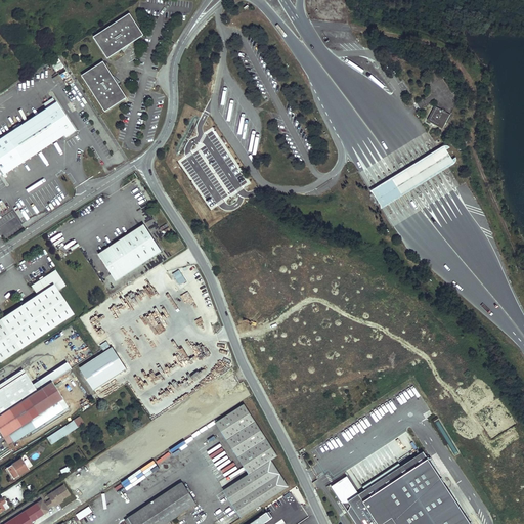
[(94,36),(107,58),(144,35),(130,12),(94,36)]
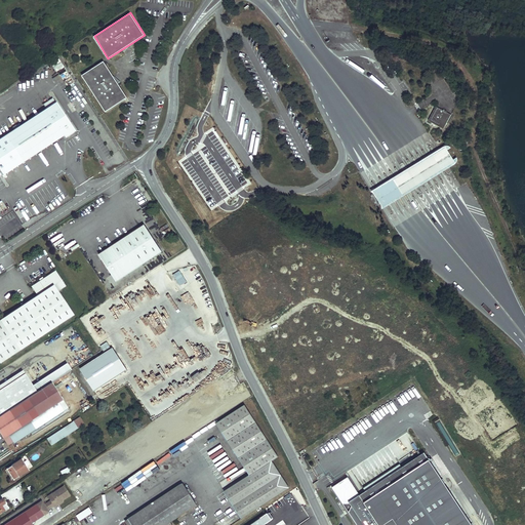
[(104,61),(82,75),(106,111),(127,97),(104,61)]
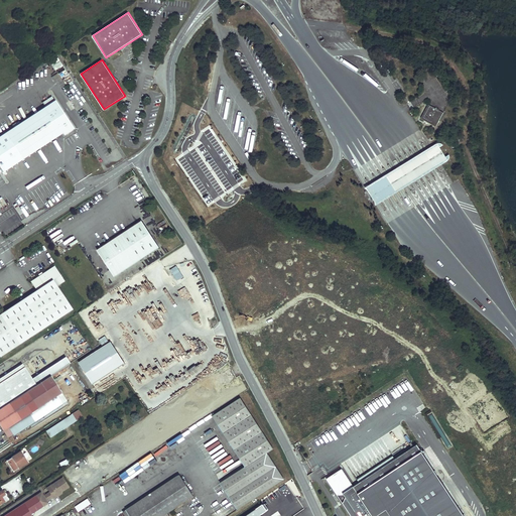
[(0,166),(4,172),(61,133),(63,135),(73,129),(54,101),(53,101),(51,97),(41,103),(44,107),(0,137),(0,166)]
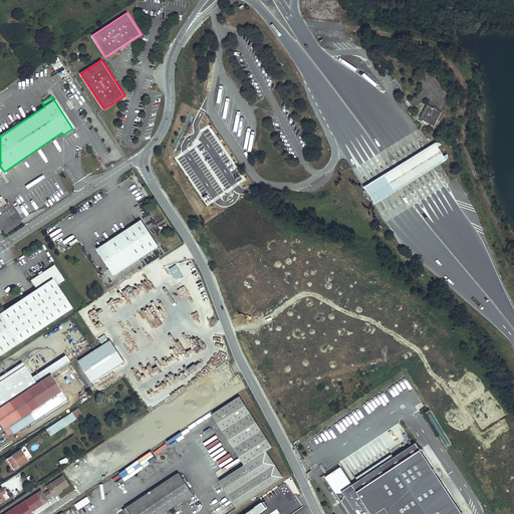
[(436,112),(421,104),(414,117),(429,125),(436,112)]
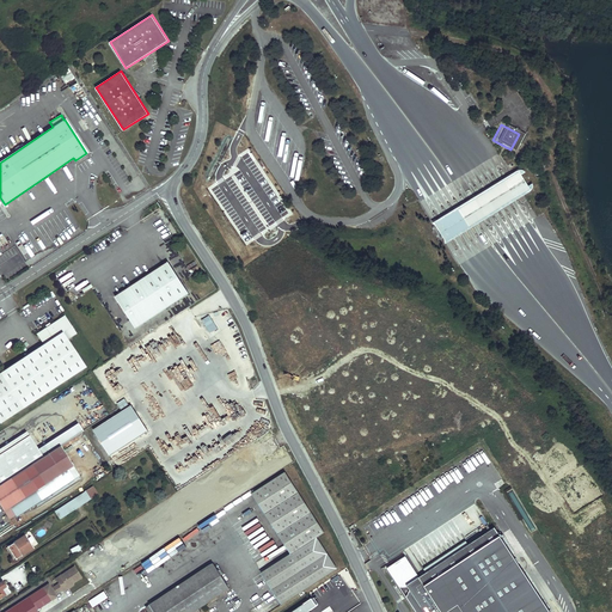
[(524,166),(434,222),(446,240),(536,185),(524,166)]
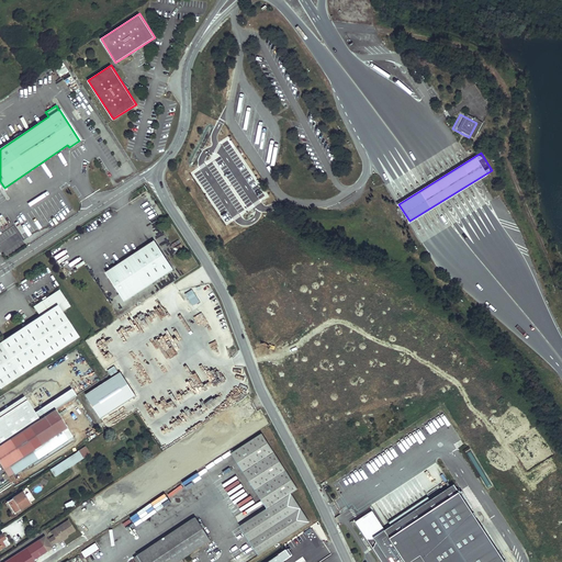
[(155,240),(107,273),(125,302),(175,270),(155,240)]
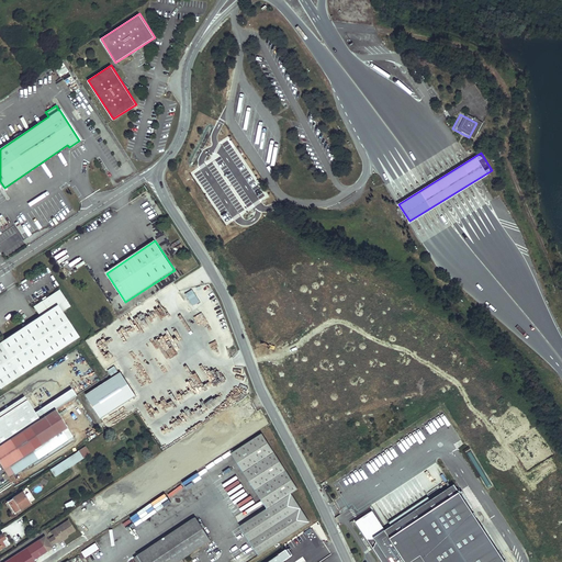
[(0,389),(79,337),(63,312),(70,306),(59,290),(33,307),(40,317),(0,341),(0,389)]
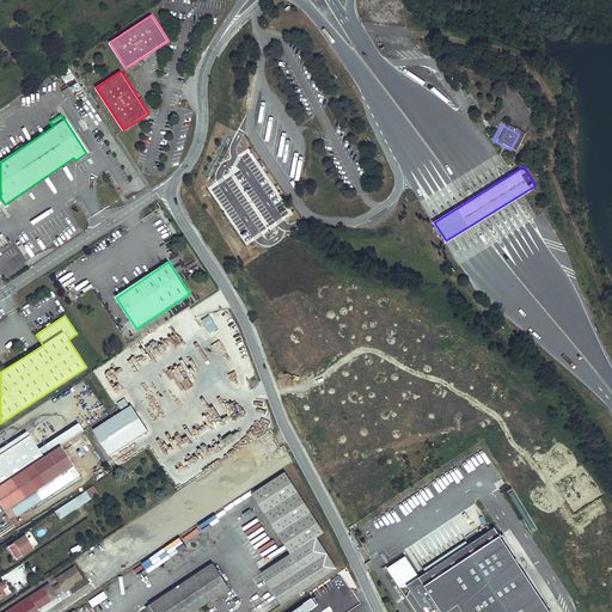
[(209,316),(202,320),(210,334),(218,329),(209,316)]
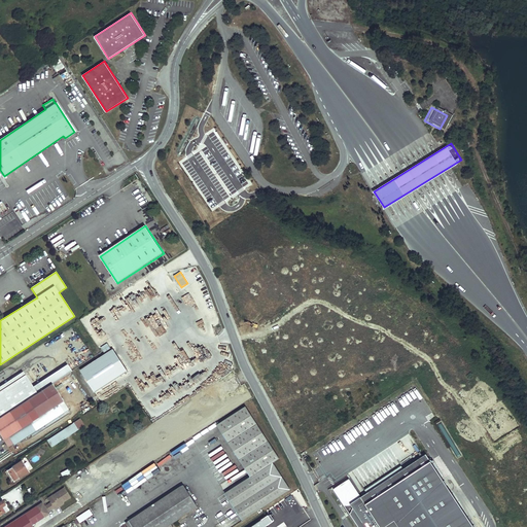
[(107,343),(101,348),(104,353),(111,349),(107,343)]
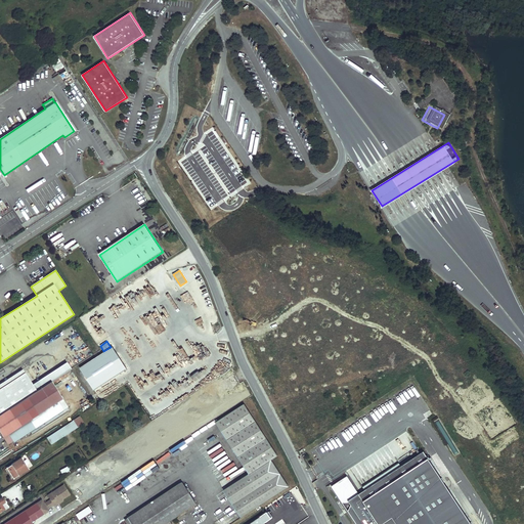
[(126,370),(112,348),(80,368),(94,390),(126,370)]
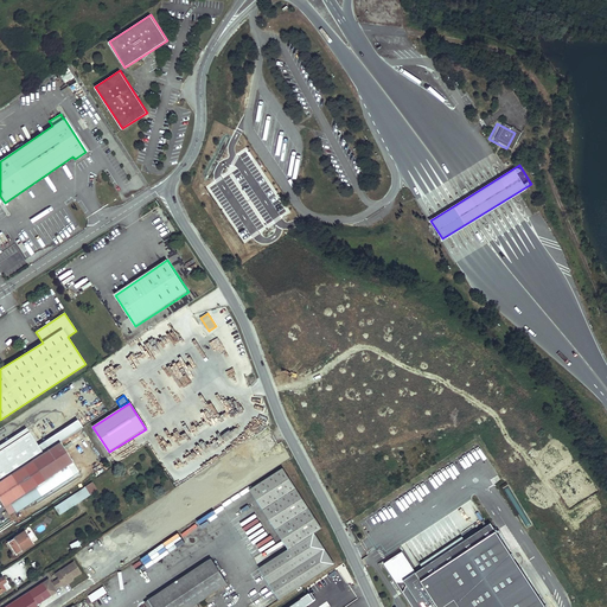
[(77,420),(38,446),(43,453),(59,442),(82,427),(77,420)]
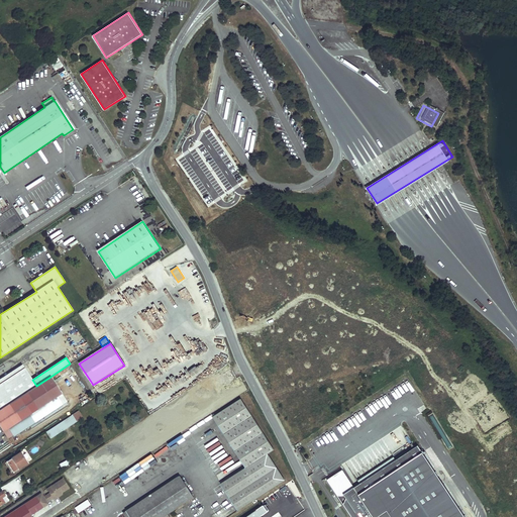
[(0,383),(24,368),(22,365),(0,379),(0,383)]
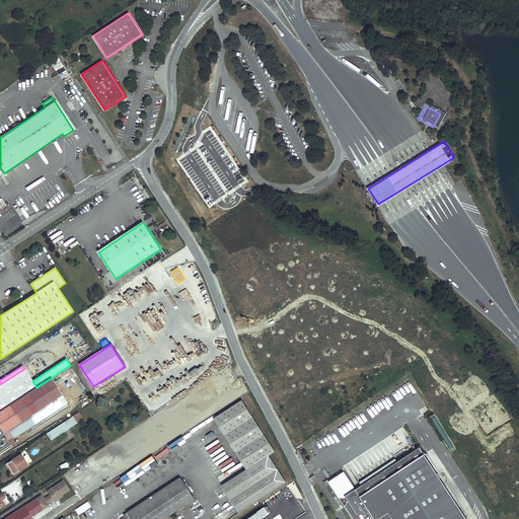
[(0,384),(0,411),(36,387),(32,381),(24,369),(0,384)]
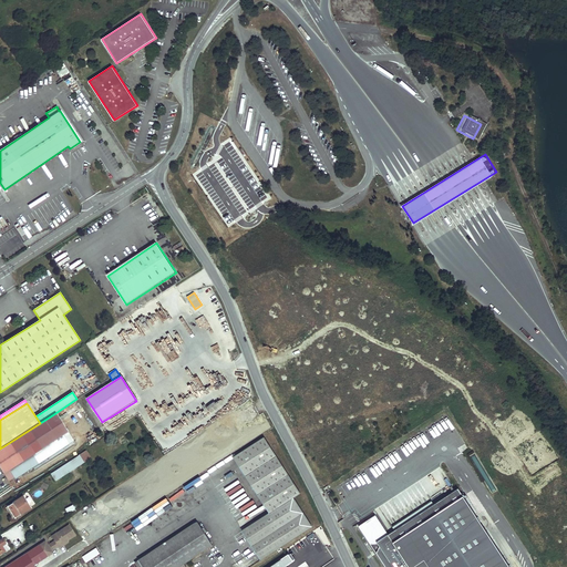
[(140,416),(146,429),(156,423),(150,411),(140,416)]
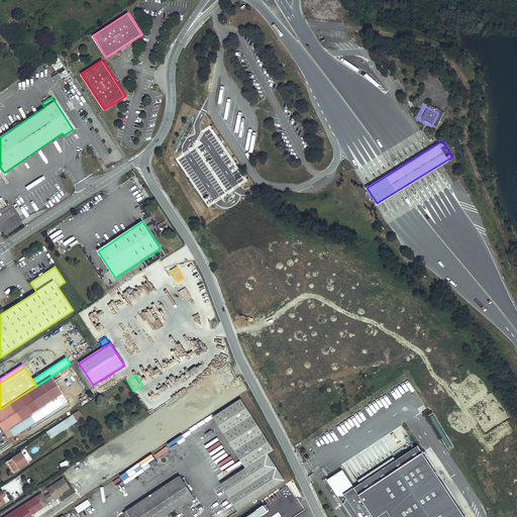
[(36,386),(0,409),(0,427),(4,433),(9,430),(13,435),(14,436),(29,426),(31,428),(64,407),(57,397),(62,394),(50,377),(36,386)]
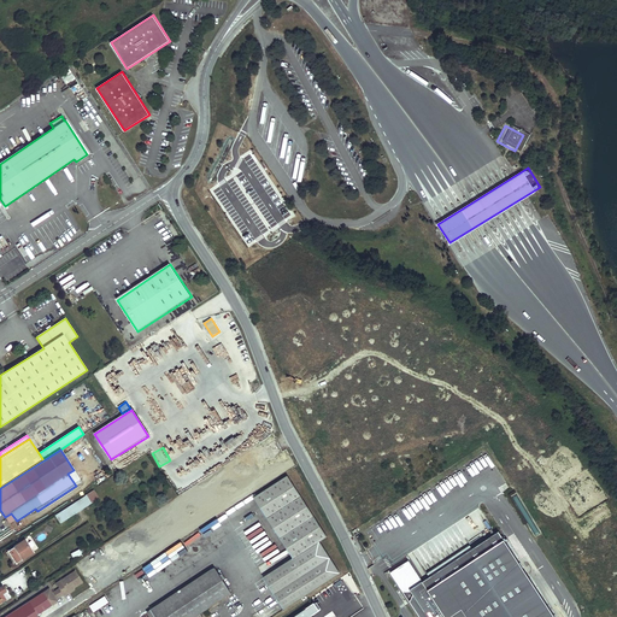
[(82,482),(74,470),(68,474),(76,486),(82,482)]
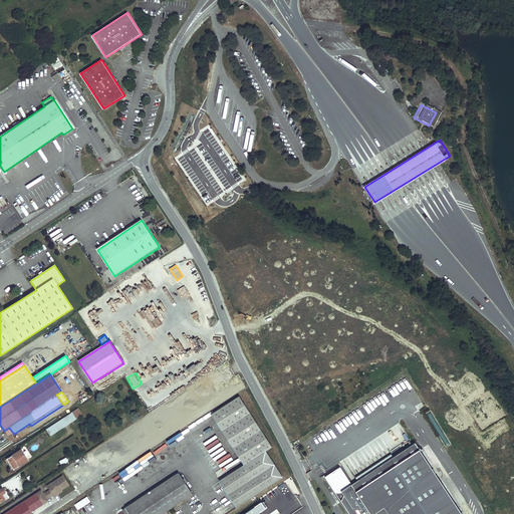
[(272,448),(240,397),(212,415),(245,465),(220,481),(237,507),(283,478),(266,452),(272,448)]
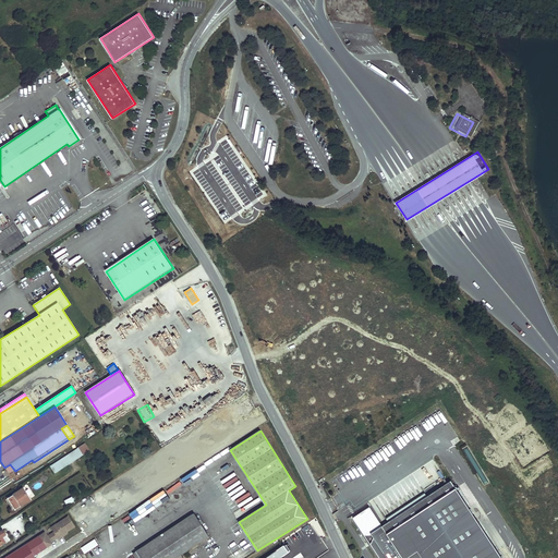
[(77,448),(50,466),(55,473),(89,451),(84,444),(77,448)]
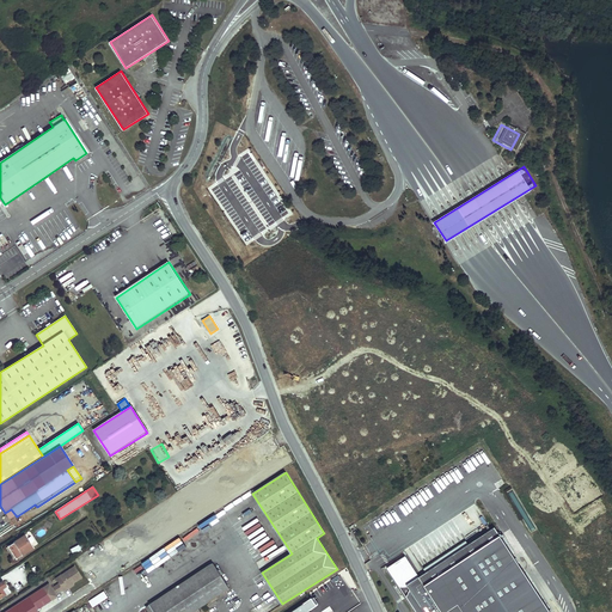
[(11,509),(5,513),(8,519),(16,515),(11,509)]
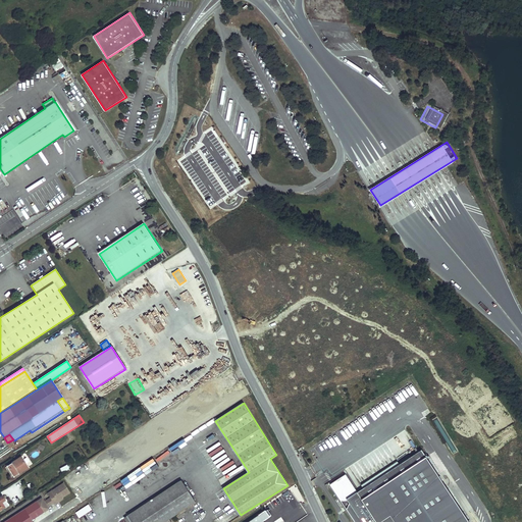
[(469,521),(422,450),(358,492),(346,474),(342,477),(343,479),(341,480),(340,478),(330,484),(341,501),(346,498),(348,501),(350,504),(352,507),(347,510),(355,521),(360,521),(361,521),(469,521)]
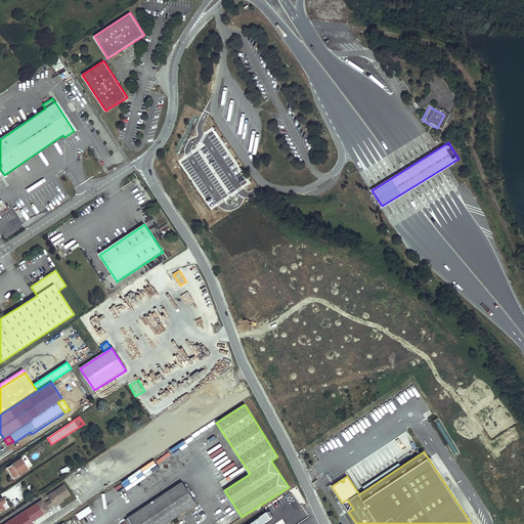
[(22,459),(6,469),(7,471),(8,470),(12,476),(11,476),(13,479),(29,469),(22,459)]
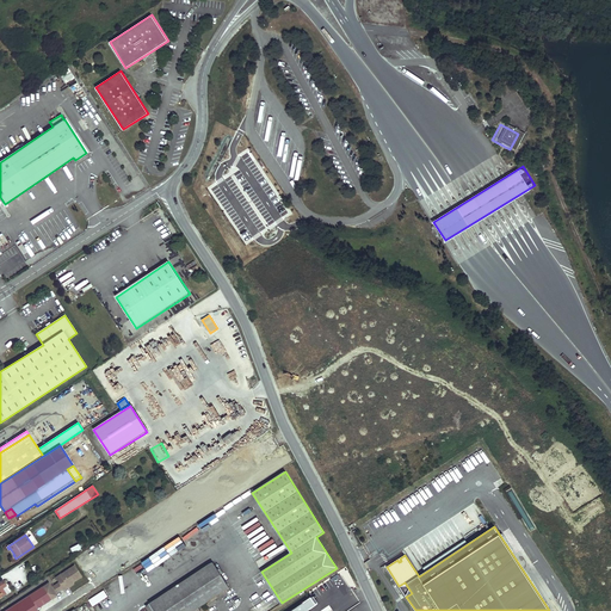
[(79,544),(71,549),(73,554),(81,550),(79,544)]
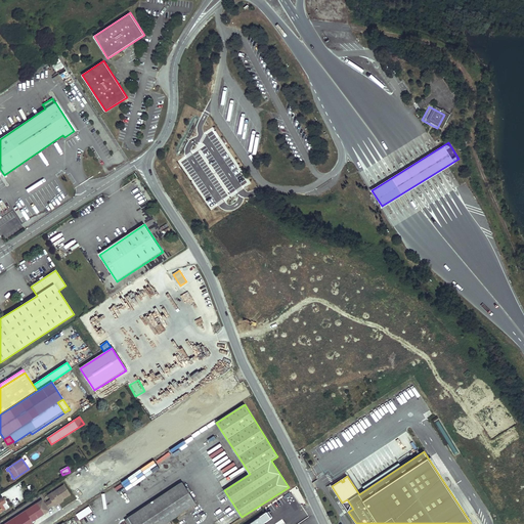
[(128,518),(132,523),(165,523),(197,504),(182,482),(128,518)]
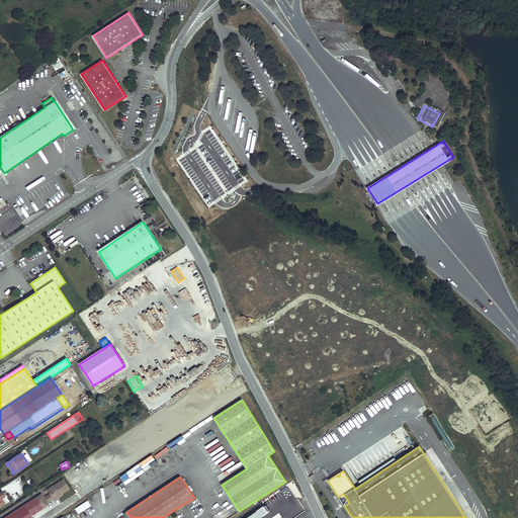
[(63,480),(51,488),(53,491),(50,494),(53,499),(54,501),(58,498),(57,497),(62,494),(69,489),(63,480)]
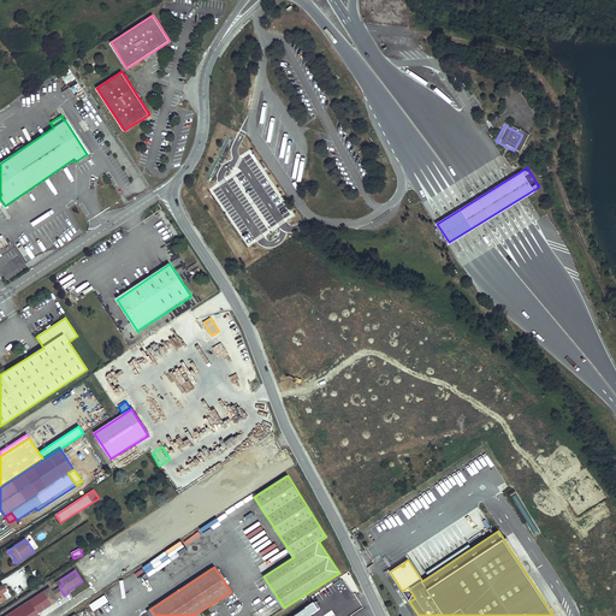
[(49,587),(4,615),(39,615),(37,614),(57,600),(55,598),(52,592),(49,587)]
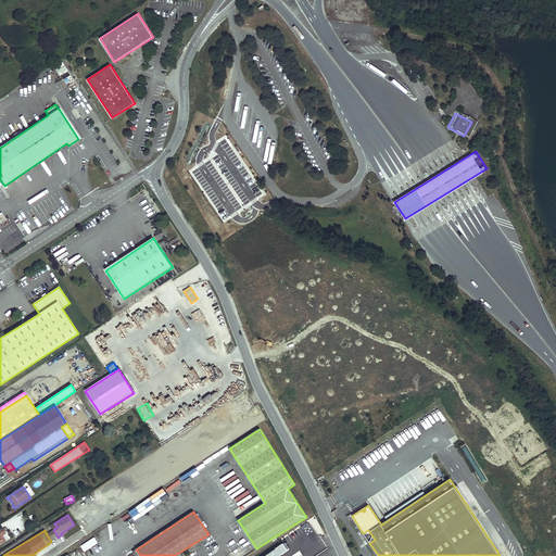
[(84,553),(98,543),(95,538),(80,546),(84,553)]
